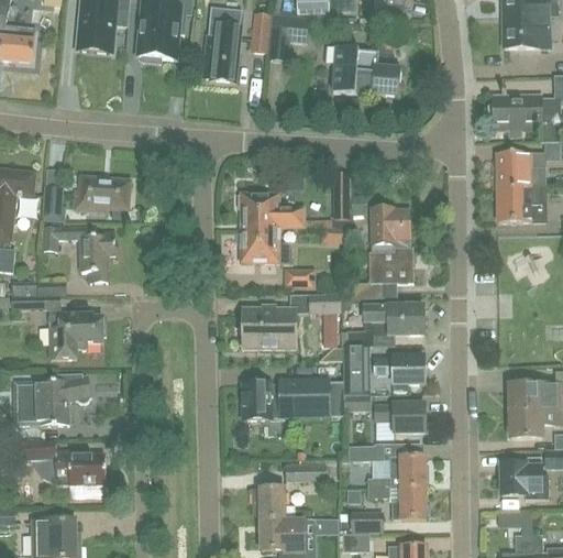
[(0,0),(0,13),(7,14),(9,0),(0,0)]
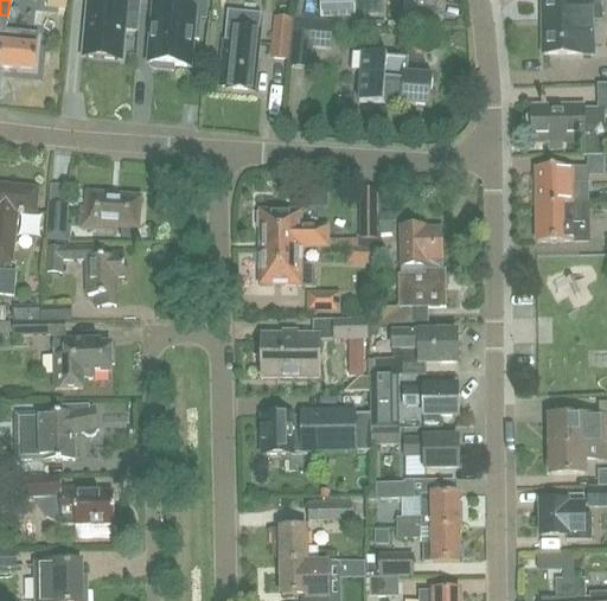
[(115,0),(85,0),(81,55),(117,58),(122,10),(139,12),(140,0),(115,0)]
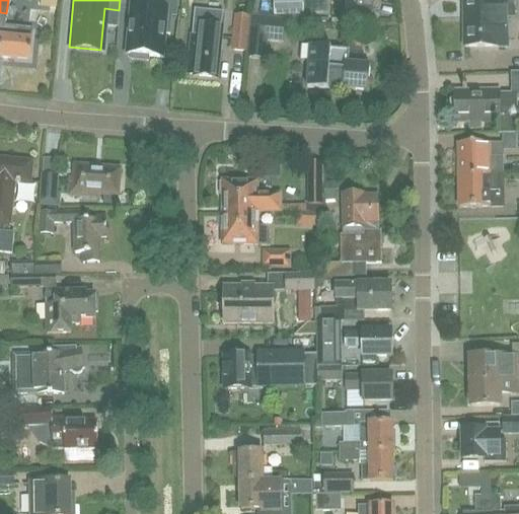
[(164,0),(164,4),(132,1),(128,50),(132,51),(131,56),(147,57),(148,52),(161,54),(163,29),(168,29),(168,30),(169,30),(171,12),(175,12),(176,0),(164,0)]
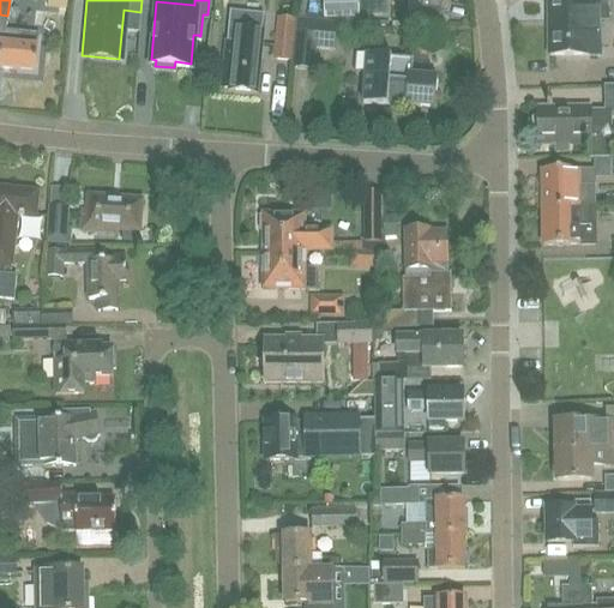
[(238,10),(239,0),(226,0),(224,8),(238,10)]
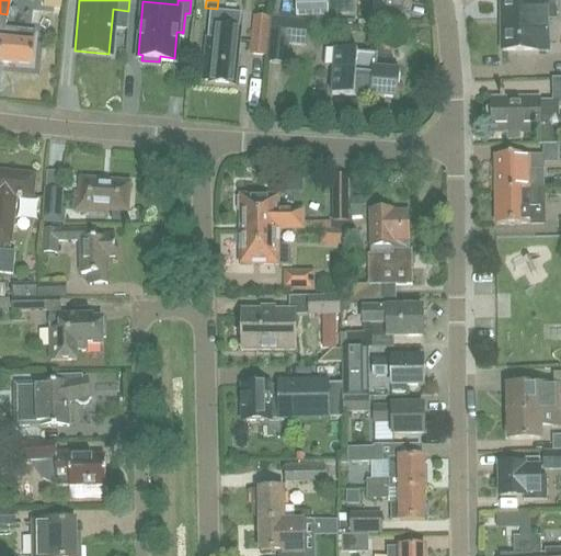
[(294,0),(295,14),(328,13),(327,0),(294,0)]
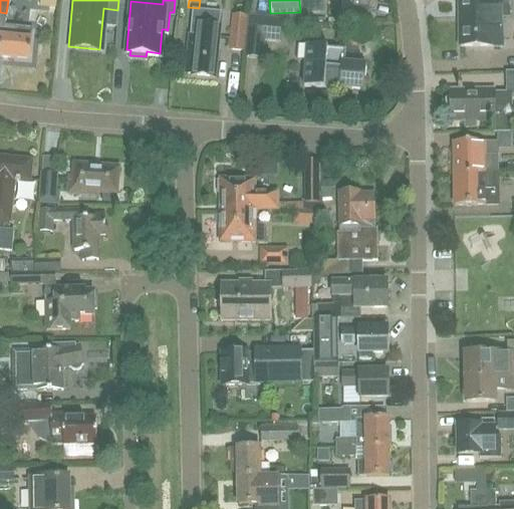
[(367,20),(369,0),(352,0),(351,20),(367,20)]
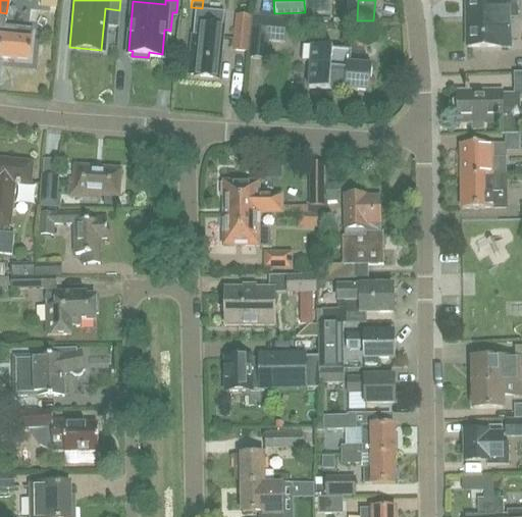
[(467,43),(500,42),(499,10),(497,10),(497,0),(469,0),(470,19),(467,19),(467,43)]
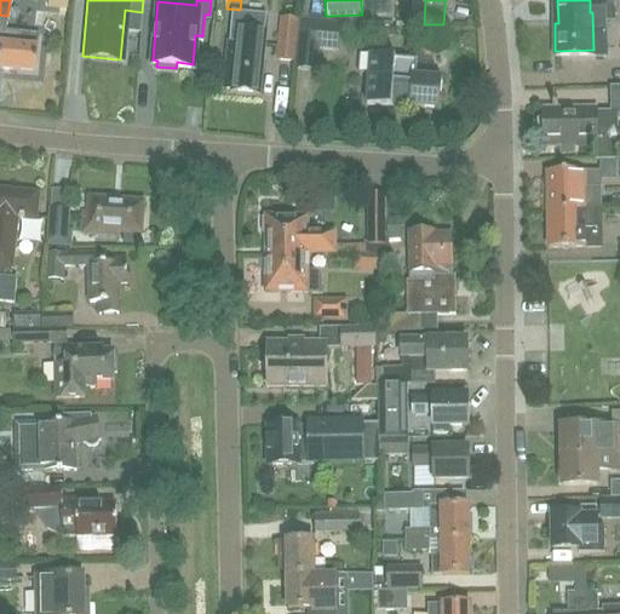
[(294,57),(298,16),(280,13),(276,56),(294,57)]
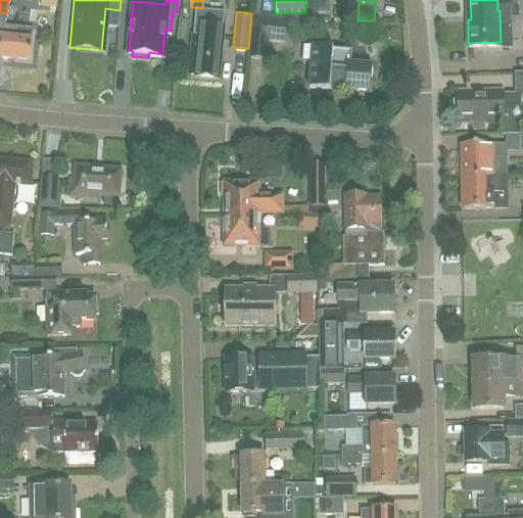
[(267,56),(268,37),(285,39),(286,17),(252,14),(250,55),(267,56)]
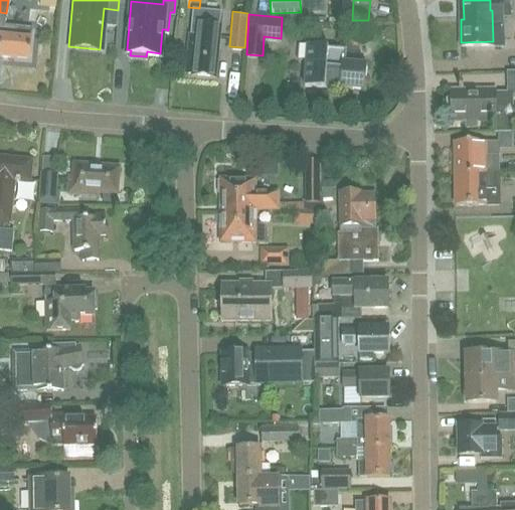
[(193,72),(214,74),(218,33),(219,23),(196,20),(195,31),(191,30),(188,53),(195,54),(193,72)]
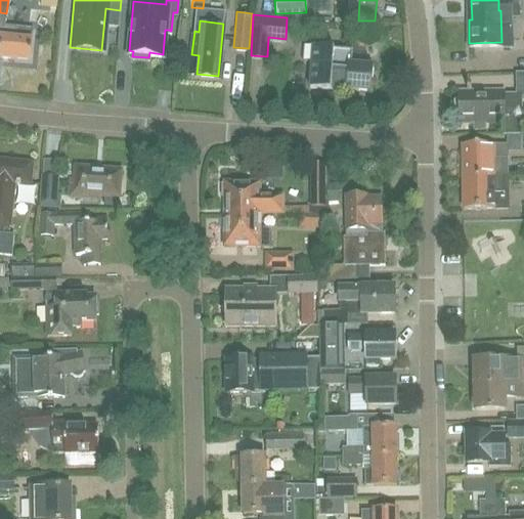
[(0,34),(0,54),(31,57),(33,37),(32,37),(33,26),(17,24),(2,22),(1,34),(0,34)]
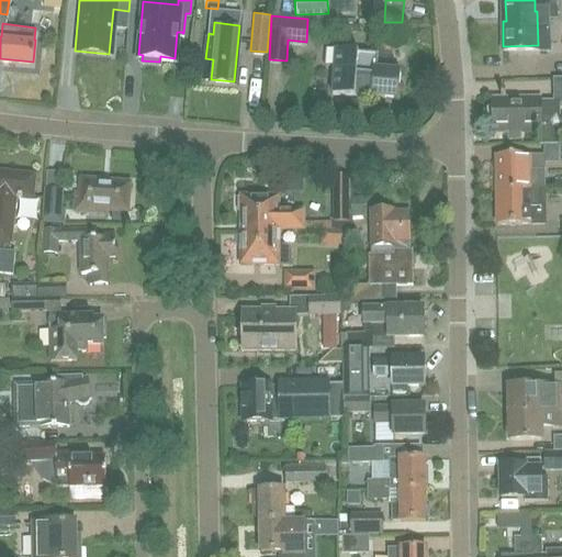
[(400,67),(392,66),(393,53),(378,51),(358,48),(358,47),(335,46),(326,45),(325,63),(334,63),(333,91),(355,92),(355,91),(398,95),(400,67)]
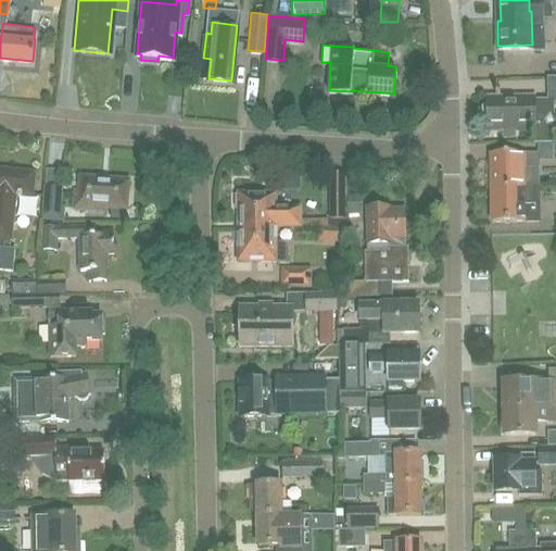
[(554,109),(553,96),(534,96),(534,91),(501,92),(501,88),(496,87),(496,92),(488,92),(488,126),(534,126),(534,138),(554,138),(554,128),(555,128),(555,127),(555,109),(554,109)]
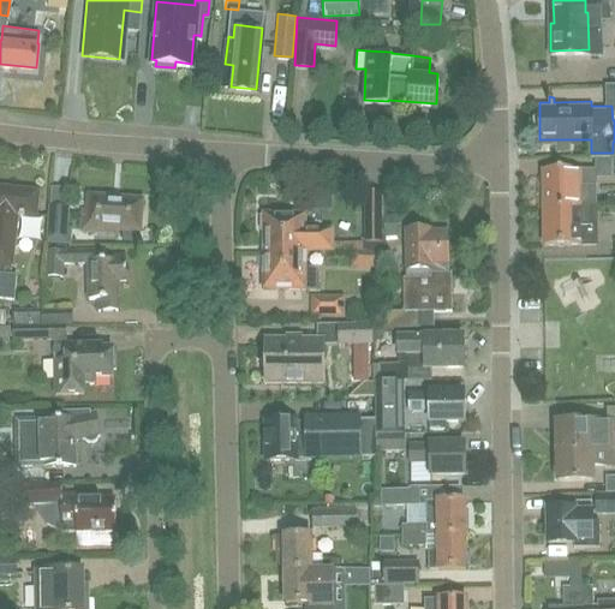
[(580,181),(579,165),(542,166),(543,203),(571,202),(595,202),(593,181),(580,181)]
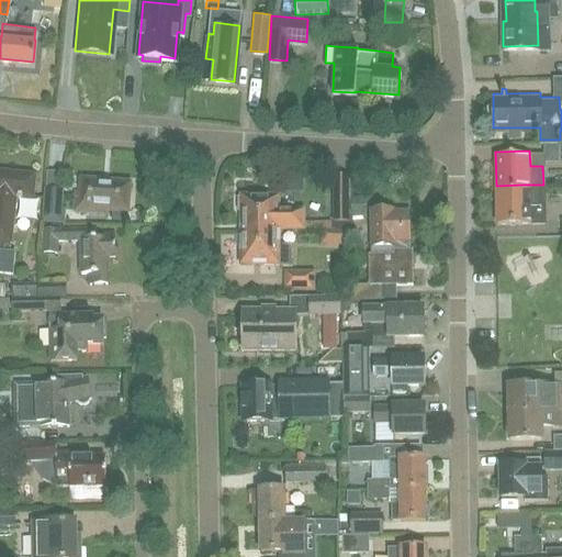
[(0,269),(13,270),(15,248),(10,248),(15,192),(33,193),(35,171),(0,167),(0,269)]
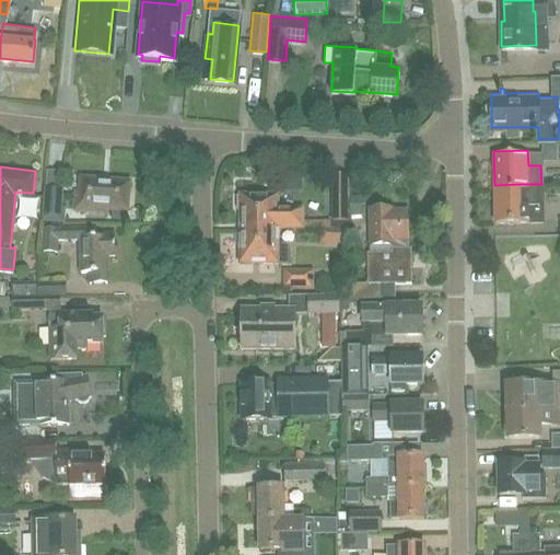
[(333,218),(326,224),(326,226),(348,226),(347,171),(331,171),(333,218)]
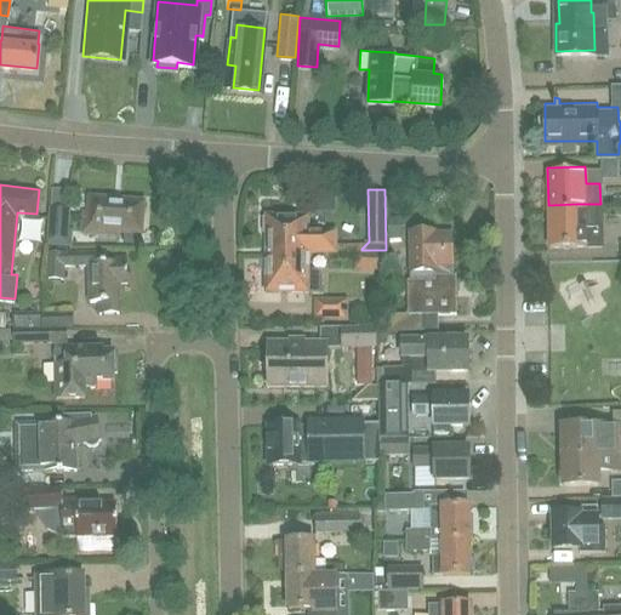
[(84,208),(83,229),(120,232),(120,227),(141,229),(143,198),(91,193),(89,209),(84,208)]
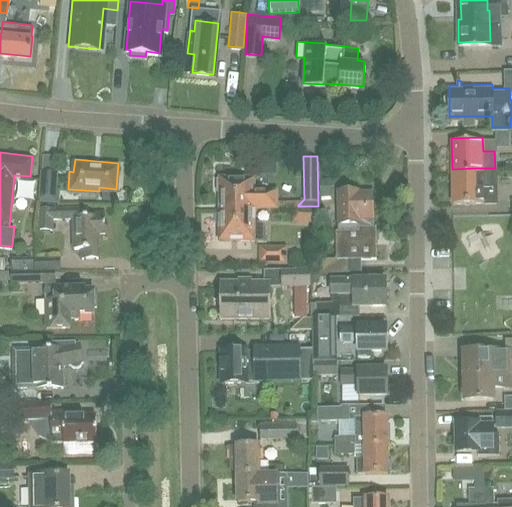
[(475,168),(452,169),(452,201),(484,200),(484,184),(490,184),(490,168),(475,168)]
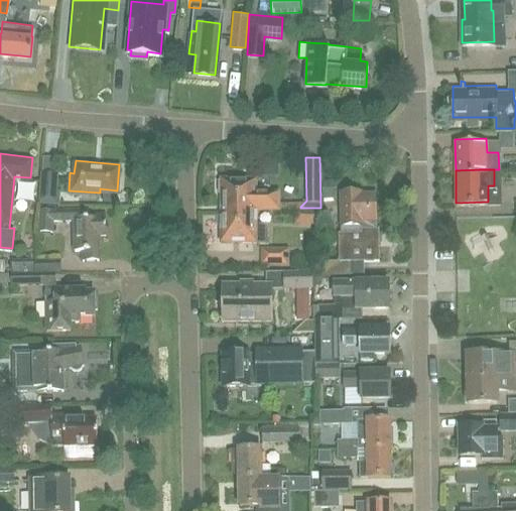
[(56,186),(57,171),(56,171),(42,170),(41,170),(39,195),(55,196),(56,186)]
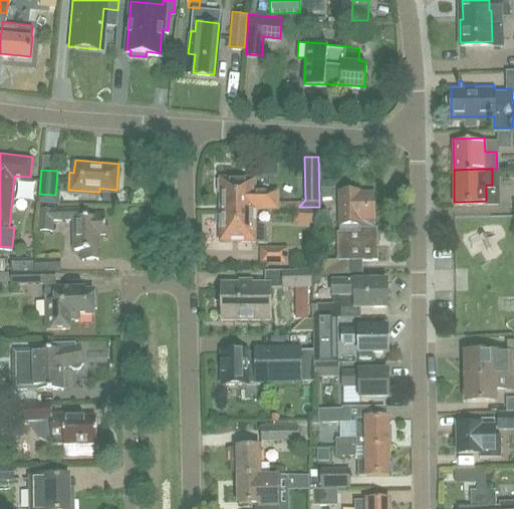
[(221,208),(252,207),(252,205),(276,205),(276,189),(252,189),(252,177),(217,177),(217,189),(221,189),(221,208)]
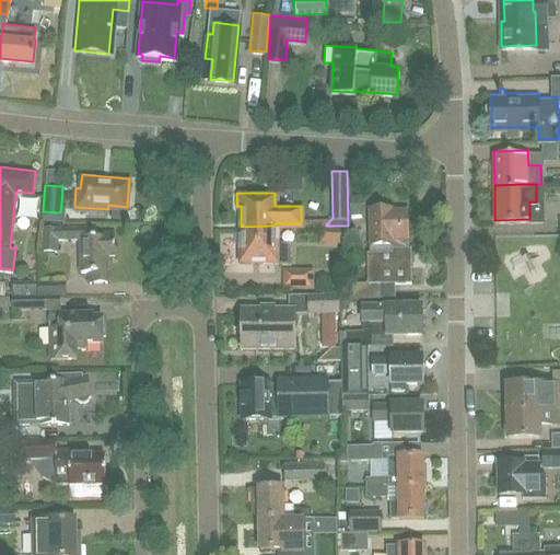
[(349,193),(349,211),(362,211),(362,193),(349,193)]
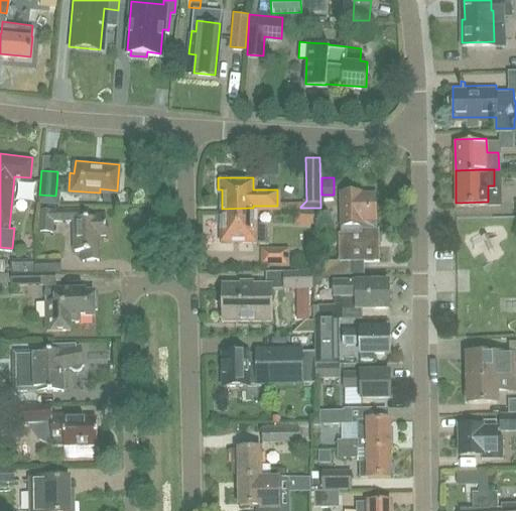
[(361,189),(340,189),(340,230),(338,231),(339,258),(320,258),(320,269),(320,273),(350,272),(350,258),(379,258),(378,226),(376,226),(376,190),(361,190),(361,189)]
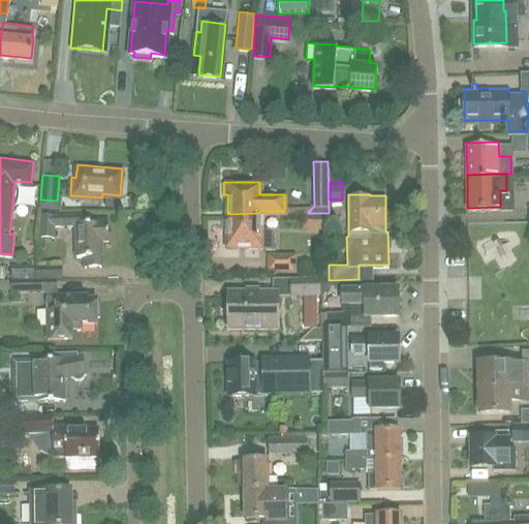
[(92,216),(92,211),(55,212),(41,211),(40,235),(54,235),(55,223),(75,222),(76,254),(85,253),(85,264),(101,264),(100,253),(101,253),(101,238),(109,237),(107,215),(92,216)]
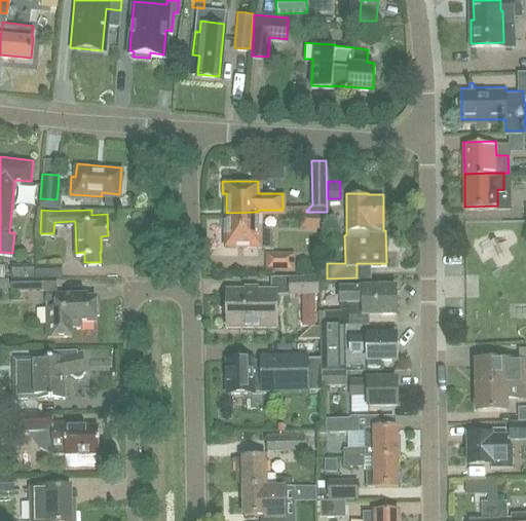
[(258,212),(226,213),(226,215),(222,215),(222,226),(226,226),(226,242),(257,242),(257,245),(272,245),(272,230),(258,230),(258,212)]
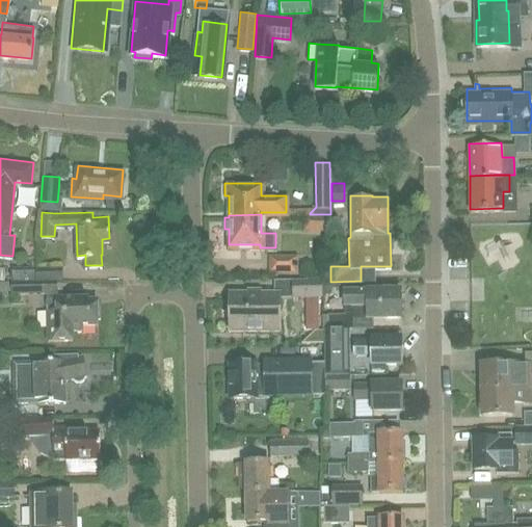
[(330,228),(330,214),(310,214),(302,214),(302,228),(330,228)]
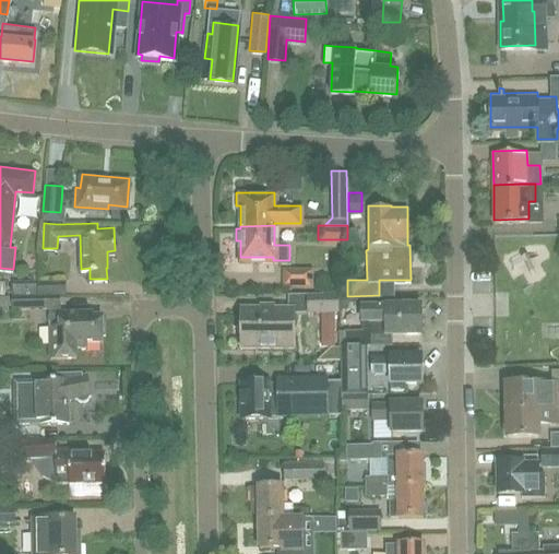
[(313,266),(282,266),(283,285),(313,285),(313,266)]
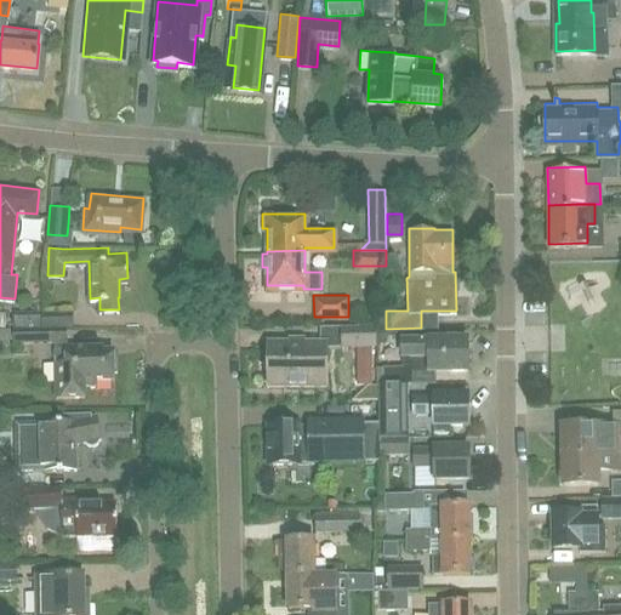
[(13,324),(74,323),(73,308),(13,308),(13,324)]
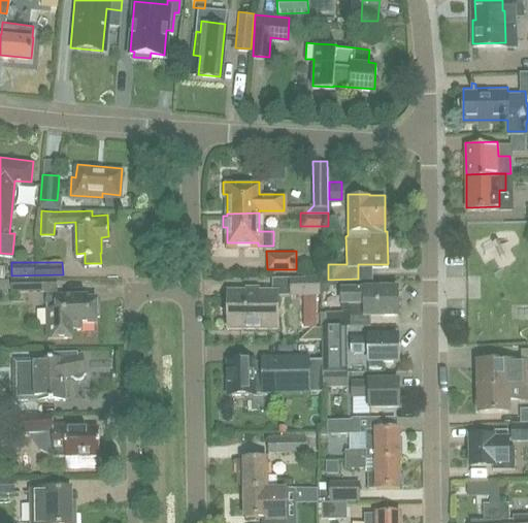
[(319,274),(289,274),(289,293),(319,293),(319,289),(319,275),(319,274)]
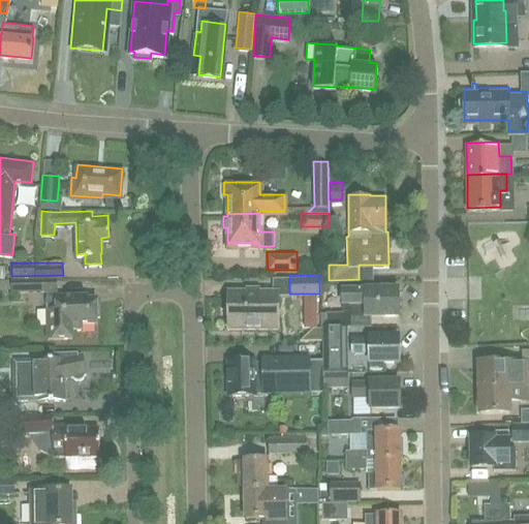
[(34,276),(11,276),(9,276),(9,290),(47,289),(48,336),(71,336),(72,326),(82,325),(82,320),(97,320),(97,314),(99,314),(99,302),(97,302),(97,296),(88,296),(88,291),(57,293),(57,276),(34,276)]
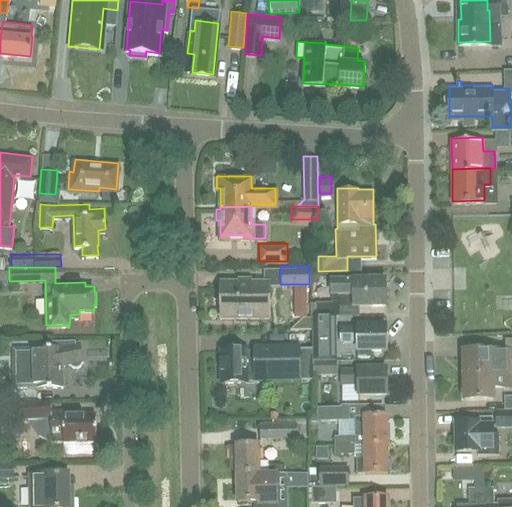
[(309,267),(309,280),(319,279),(318,271),(318,267),(309,267)]
